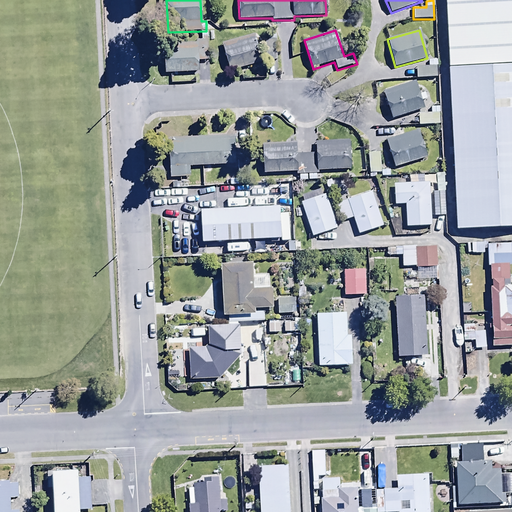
[(254,34),(222,44),(229,70),(262,60),(254,34)]
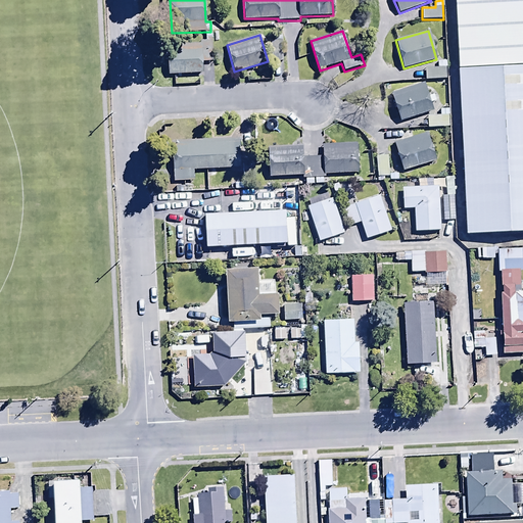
[(282,38),(271,39),(271,61),(283,61),(282,38)]
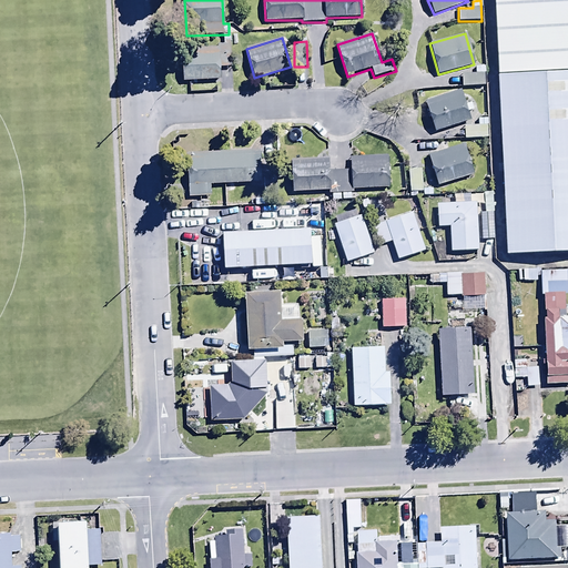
[(181,50),(182,82),(221,80),(220,67),(232,66),(231,44),(219,46),(219,48),(181,50)]
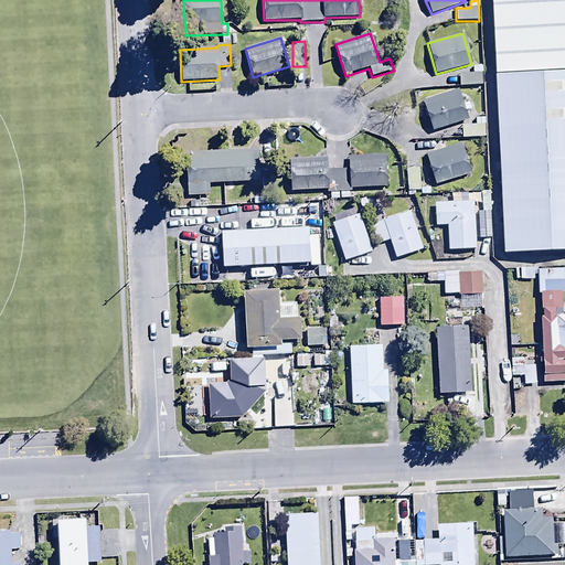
[(472,73),(459,74),(459,86),(481,86),(481,65),(472,66),(472,73)]
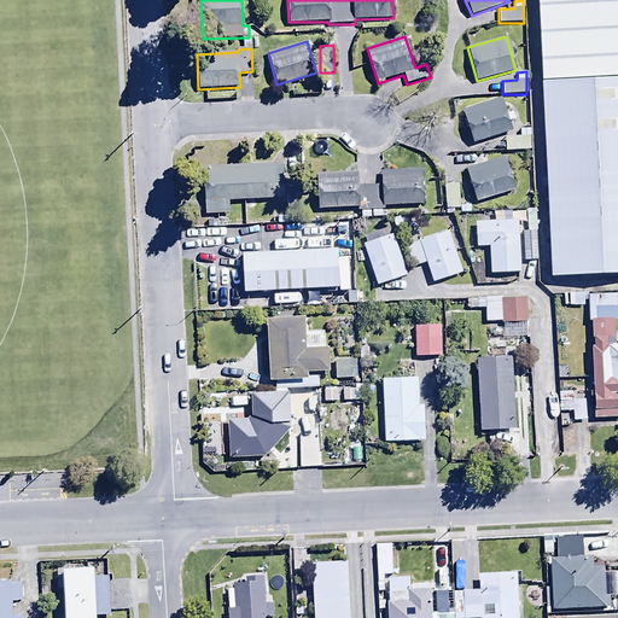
[(617,77),(548,81),(557,275),(617,272),(617,77)]
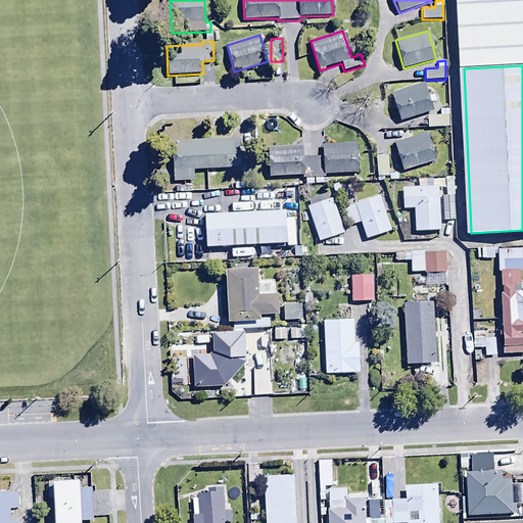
[(423,84),(391,93),(399,122),(432,111),(423,84)]
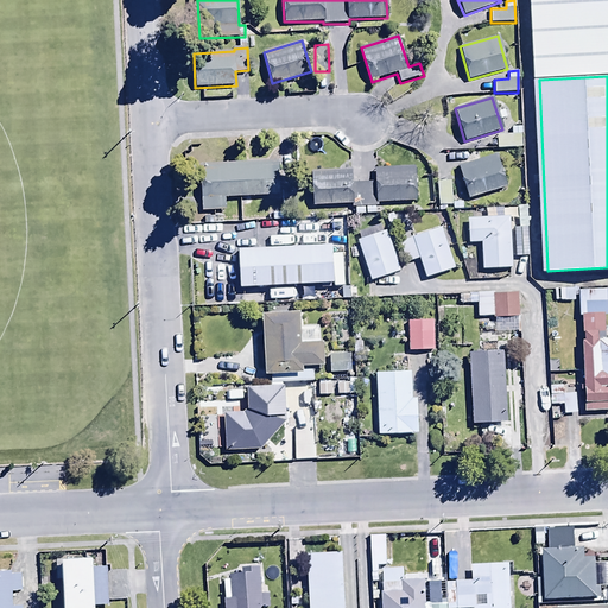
[(511,134),(496,134),(498,150),(521,149),(520,127),(511,128),(511,134)]
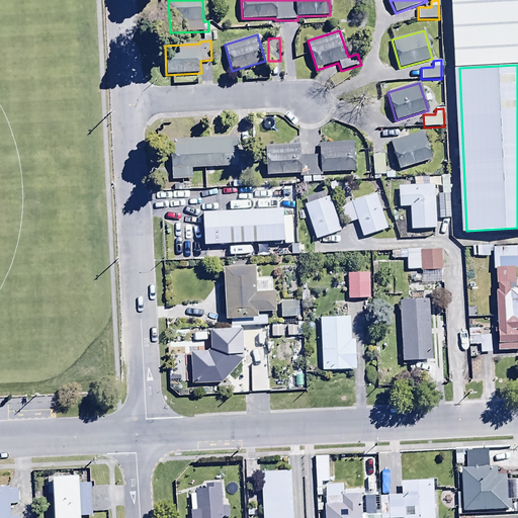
[(423,132),(391,142),(399,170),(432,160),(423,132)]
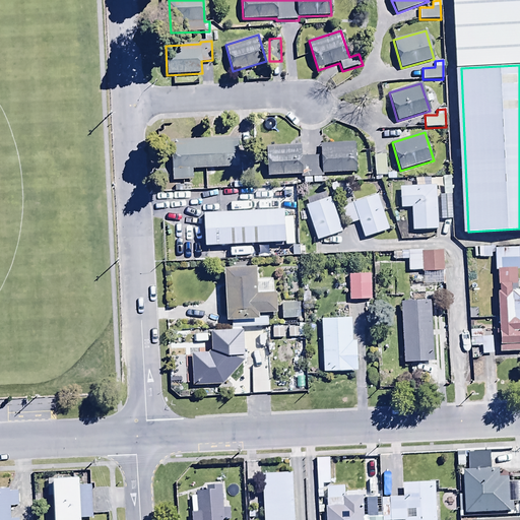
[(238,138),(171,141),(173,182),(193,181),(193,170),(239,168),(238,138)]
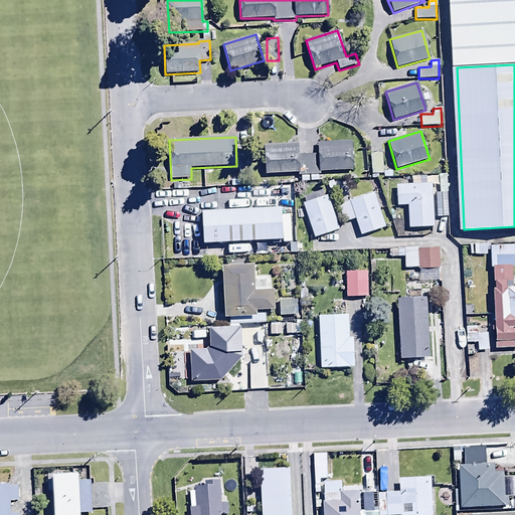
[(321,182),(321,172),(352,171),(351,141),(317,142),(317,154),(299,155),(299,144),(263,145),(264,174),(298,173),(298,176),(300,176),(300,182),(321,182)]
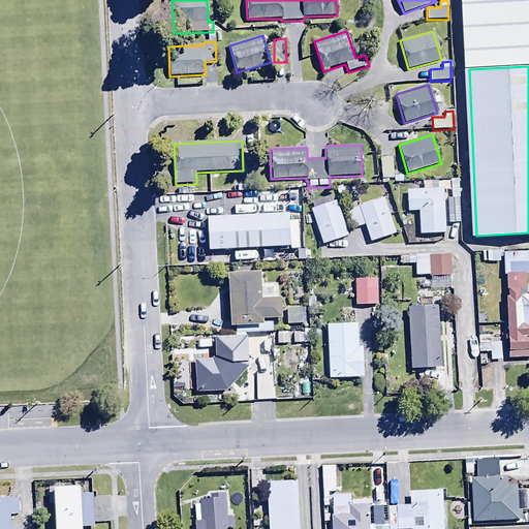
[(450,198),(447,198),(447,223),(460,223),(459,180),(450,180),(450,198)]
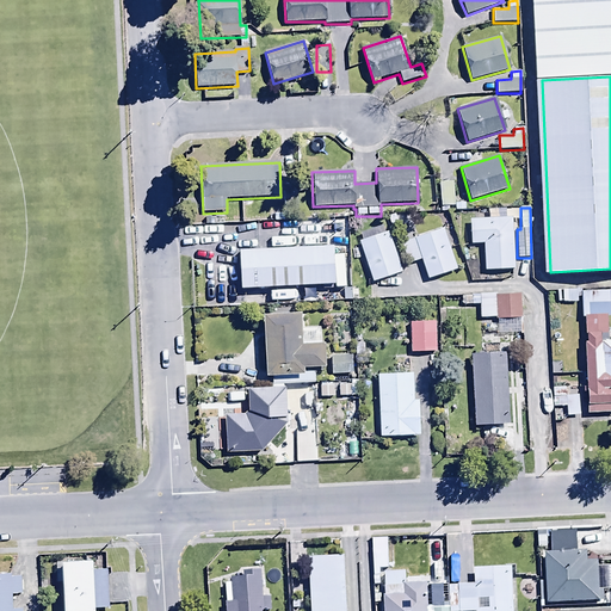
[(497,218),(469,218),(470,245),(483,245),(483,271),(514,270),(514,218),(508,218),(508,209),(497,209),(497,218)]
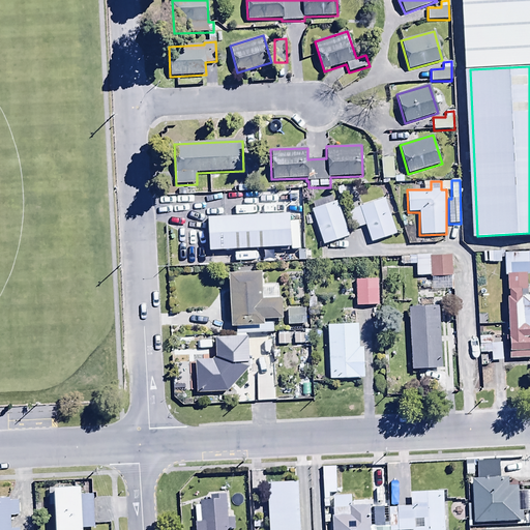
[(396,234),(384,198),(345,211),(351,231),(364,226),(371,242),(396,234)]
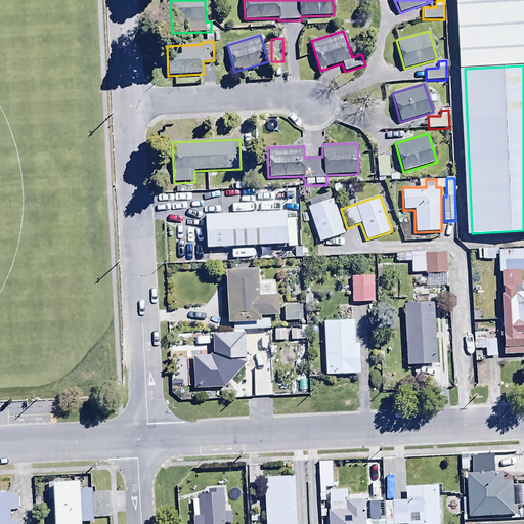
[(333,199),(307,207),(319,243),(345,234),(333,199)]
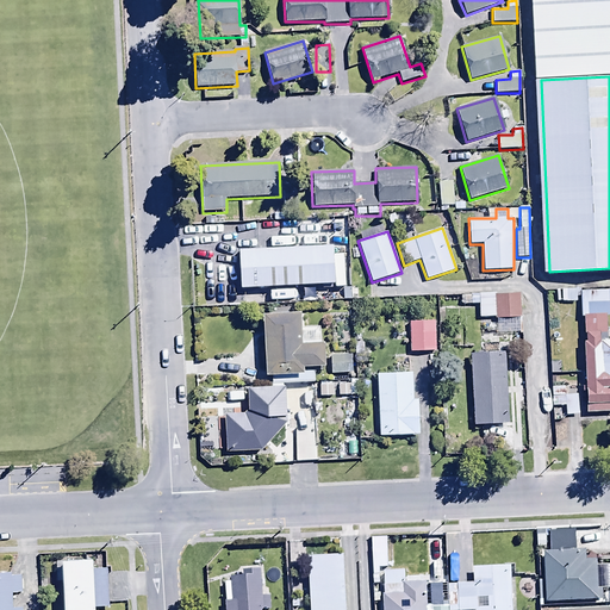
[(243,286),(337,281),(335,244),(242,249),(243,286)]
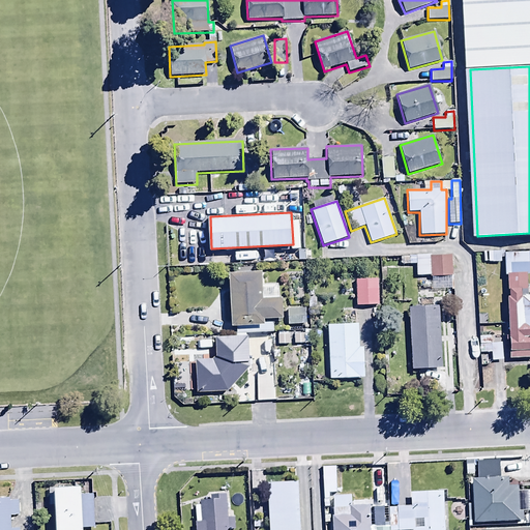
[(293,248),(293,261),(304,261),(304,248),(293,248)]
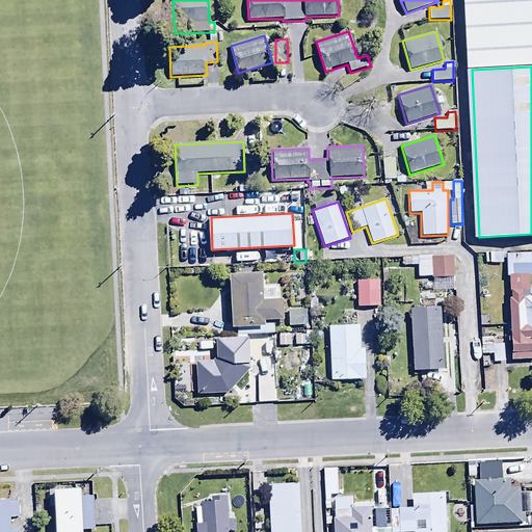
[(503,253),(489,253),(489,264),(503,264),(503,253)]
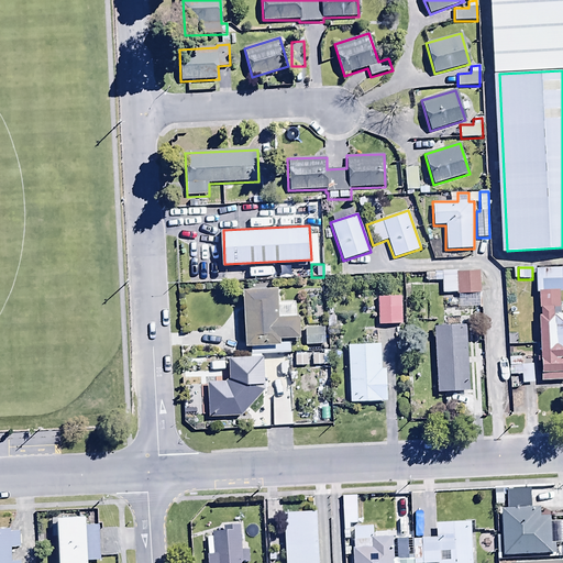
[(540,315),(538,315),(540,382),(562,381),(562,313),(559,315),(559,290),(562,290),(561,268),(536,269),(537,293),(539,293),(540,315)]
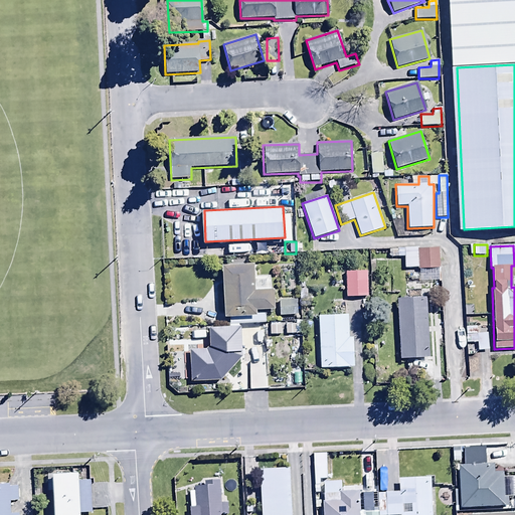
[(439,247),(388,248),(389,258),(403,258),(403,270),(440,269),(439,247)]
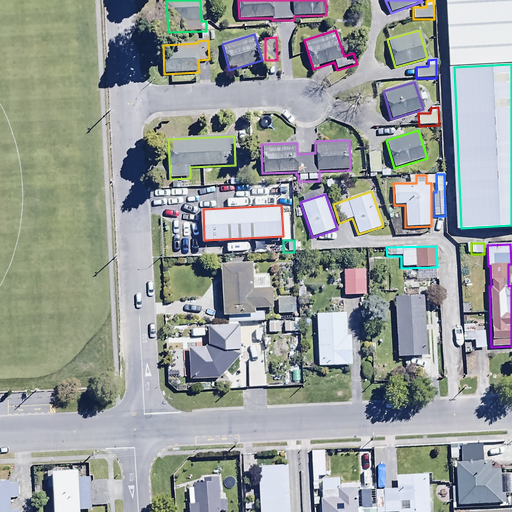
[(254,262),(220,264),(223,314),(226,314),(227,323),(264,321),(264,311),(255,311),(254,307),(272,306),(271,286),(255,287),(254,262)]
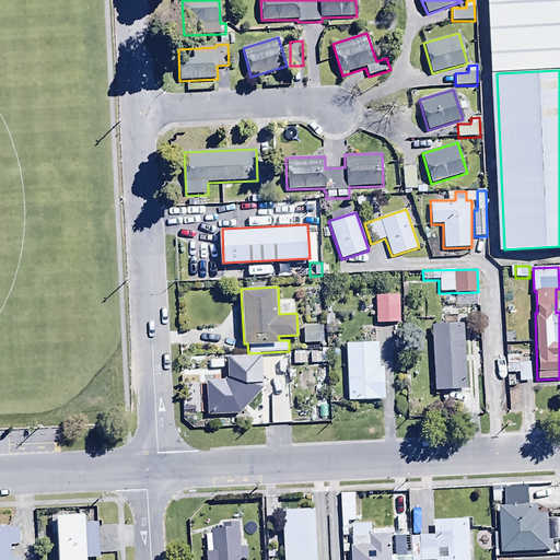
[(399,295),(376,295),(375,324),(398,324),(399,295)]
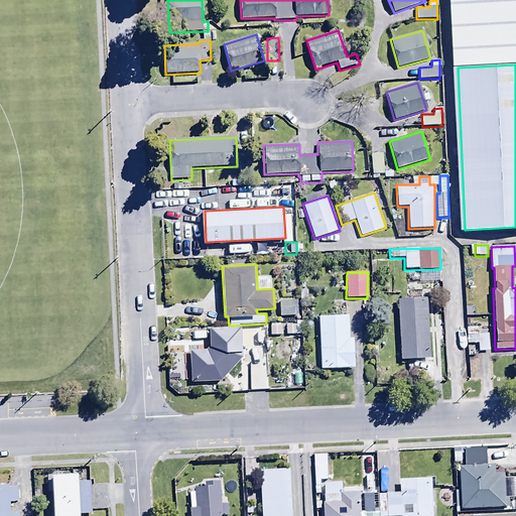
[(428,298),(396,299),(400,361),(431,359),(428,298)]
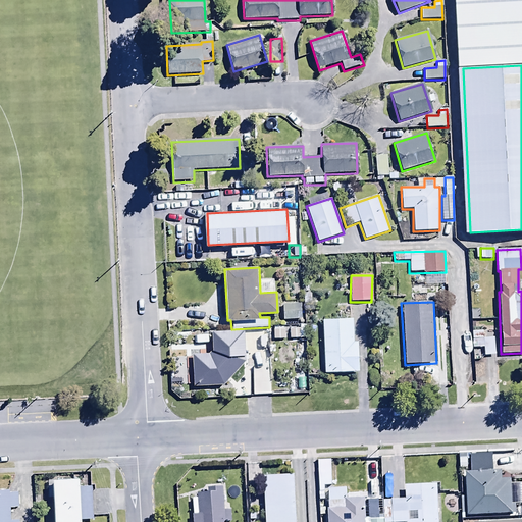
[(301,304),(282,304),(283,320),(301,320),(301,304)]
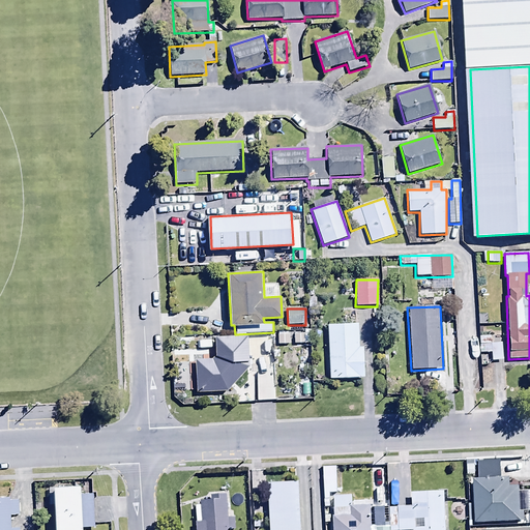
[(358,324),(327,324),(328,380),(363,379),(363,348),(359,348),(358,324)]
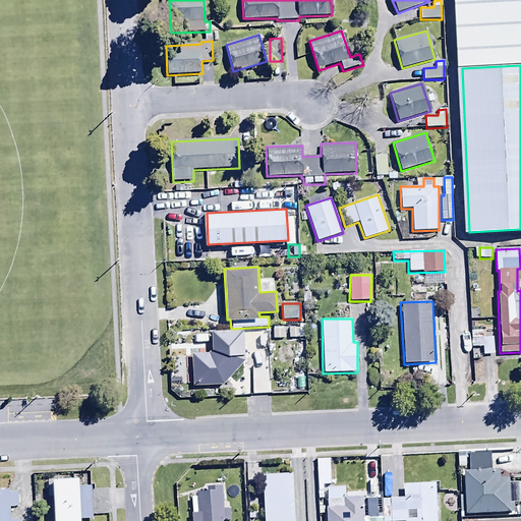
[(224,386),(245,361),(243,331),(211,332),(212,353),(191,354),(192,387),(224,386)]
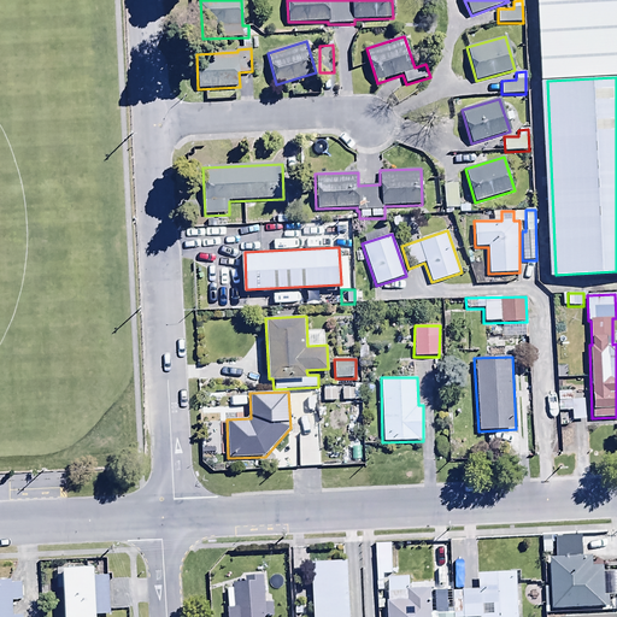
[(570,392),(558,392),(558,410),(571,410),(571,421),(586,421),(586,399),(571,399),(570,392)]
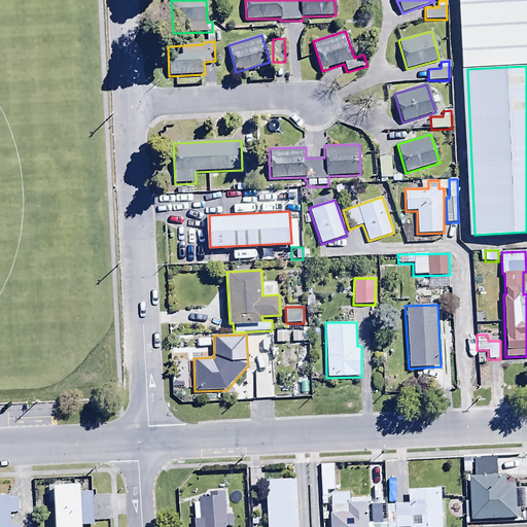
[(504,477),(468,478),(470,522),(517,520),(515,485),(504,485),(504,477)]
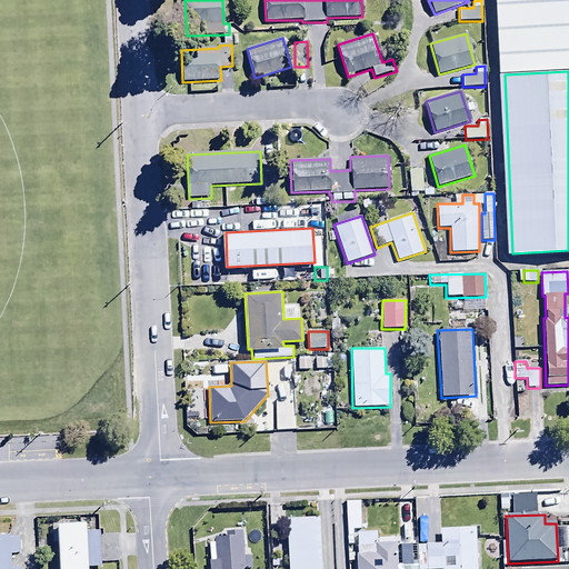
[(322,568),(320,519),(287,520),(288,568),(322,568)]
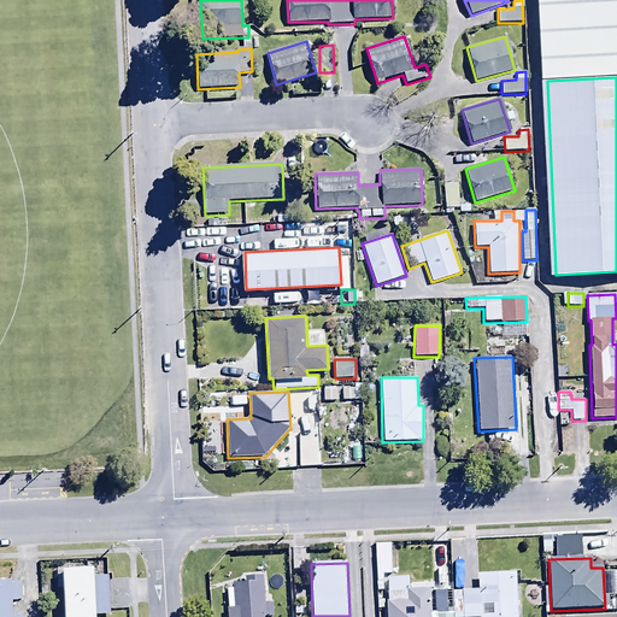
[(93,565),(64,568),(65,616),(94,616),(95,615),(110,615),(109,576),(93,576),(93,565)]
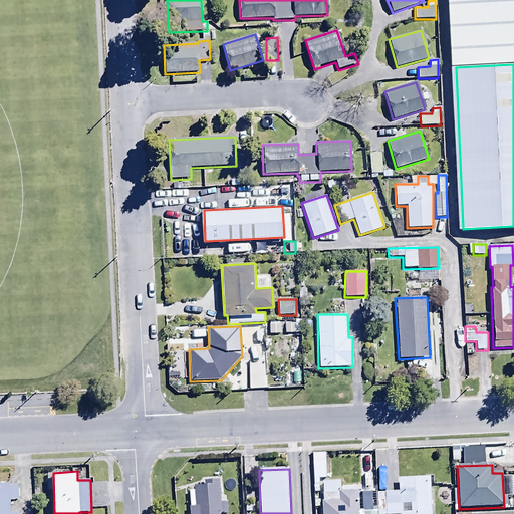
[(377,512),(376,513),(431,513),(430,478),(398,479),(398,492),(376,493),(377,512)]
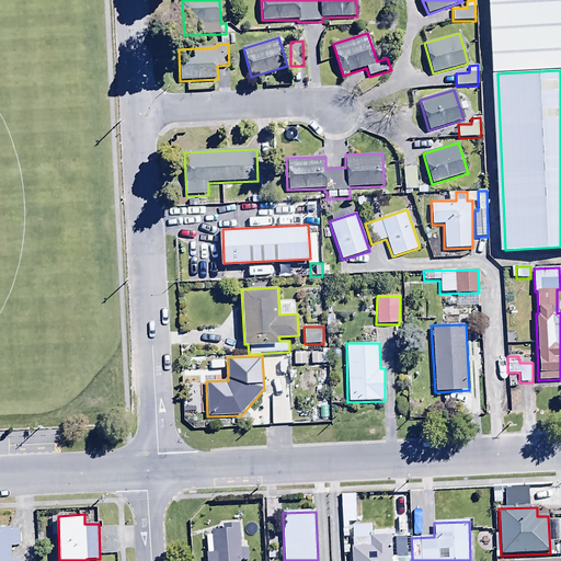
[(248,560),(248,548),(240,548),(239,524),(221,525),(221,530),(210,531),(210,536),(205,536),(205,560),(248,560)]
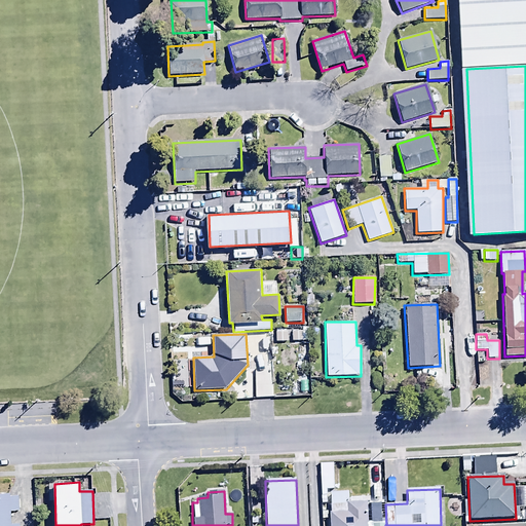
[(385,525),(386,524),(371,525),(370,525),(367,525),(367,503),(348,503),(348,492),(329,493),(330,525),(385,525)]
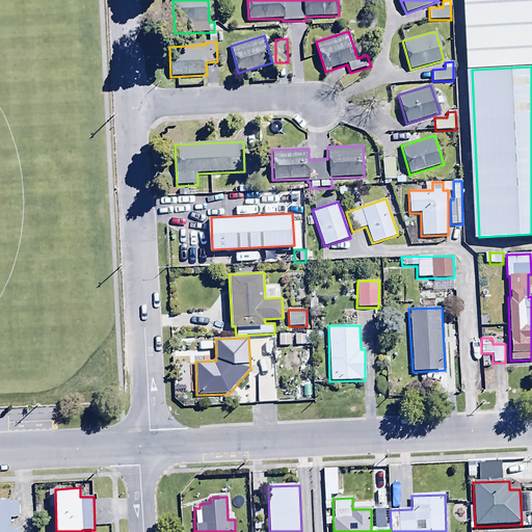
[(0,531),(20,531),(10,531),(10,517),(19,517),(19,503),(8,503),(8,501),(0,501),(0,531)]
